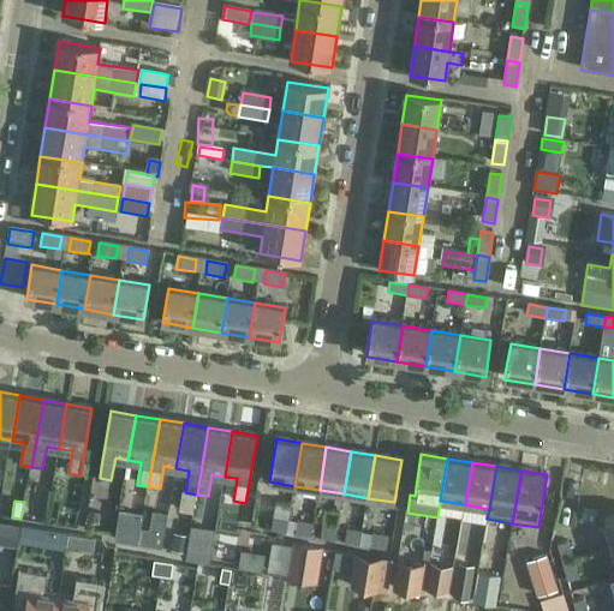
[(90,513),(89,522),(99,523),(100,515),(90,513)]
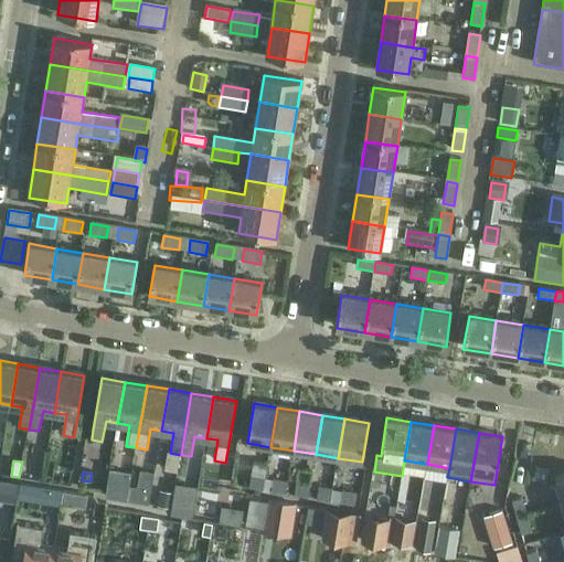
[(110,472),(106,499),(126,502),(130,475),(110,472)]
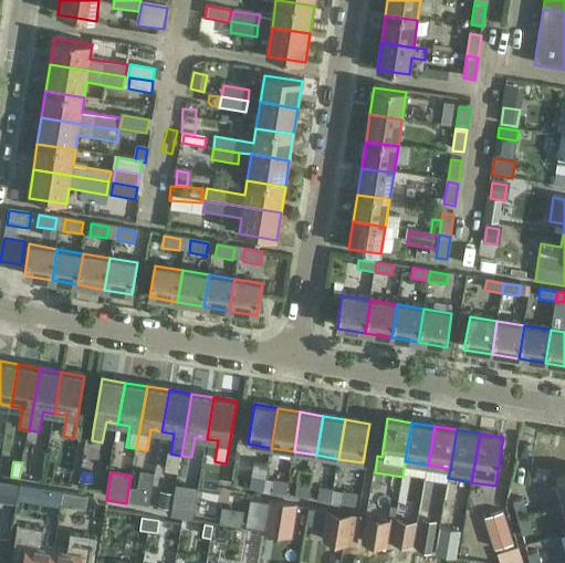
[(252,478),(250,489),(263,492),(265,480),(252,478)]
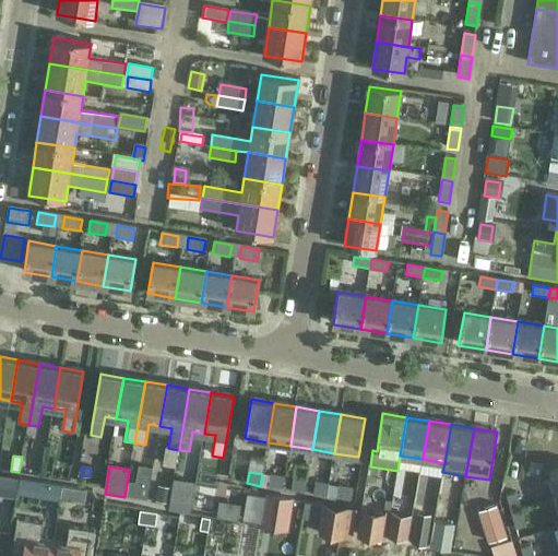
[(271,476),(269,487),(283,489),(284,478),(271,476)]
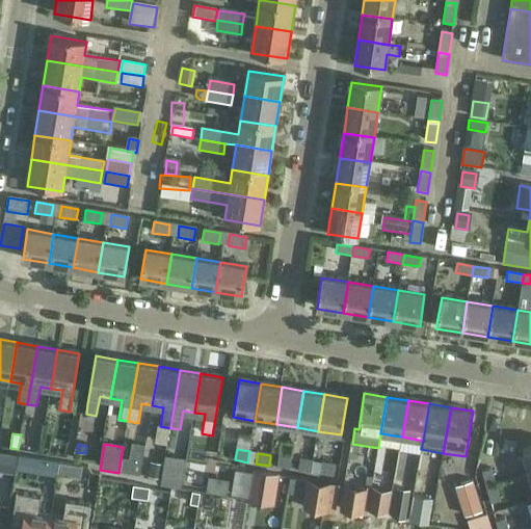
[(166,454),(161,484),(180,486),(185,457),(166,454)]
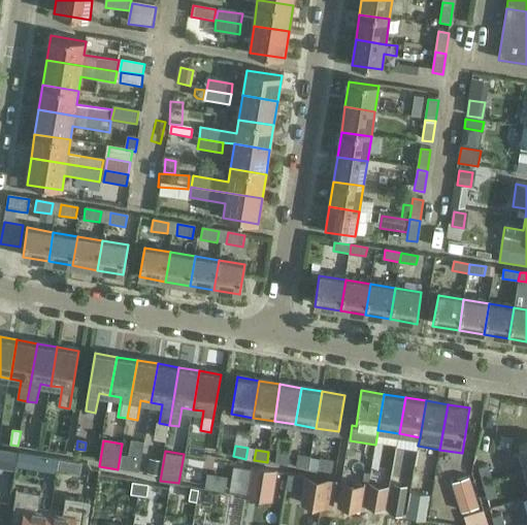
[(1,452),(0,459),(0,465),(15,468),(17,467),(17,464),(19,454),(1,452)]
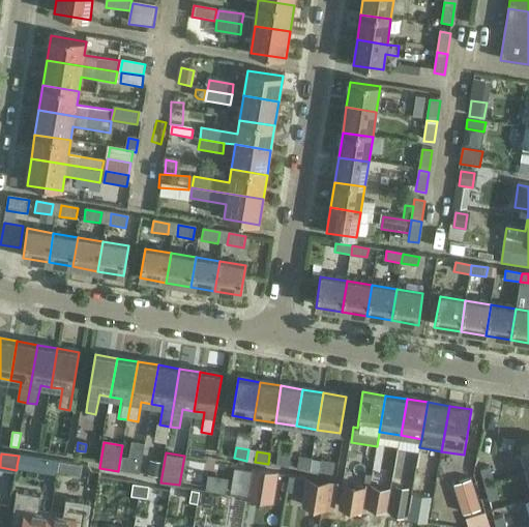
[(17,469),(35,472),(37,458),(19,455),(19,456),(17,466),(17,469)]
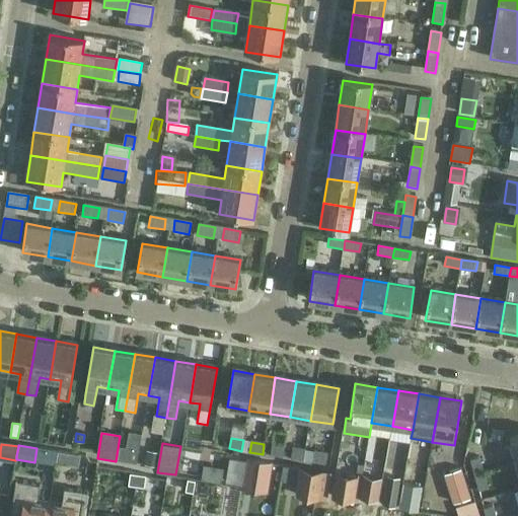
[(273,445),(271,455),(283,457),(285,447),(273,445)]
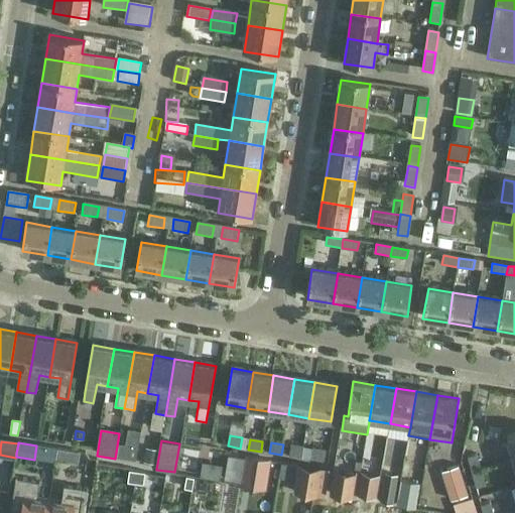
[(291,445),(289,457),(302,459),(303,449),(291,445)]
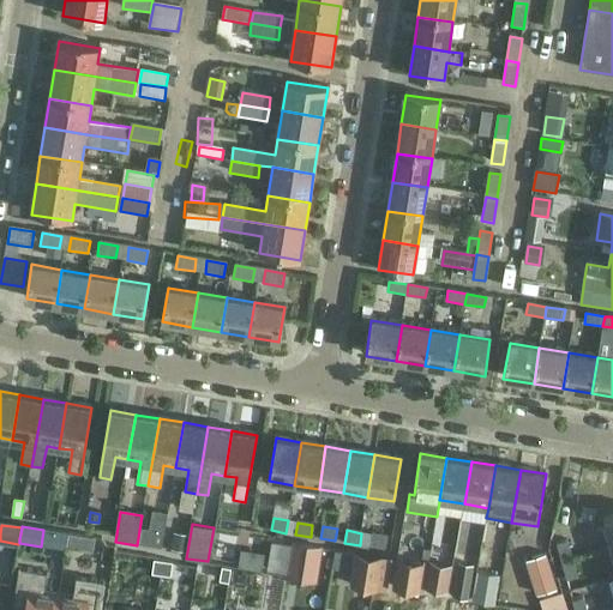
[(162,549),(164,535),(145,531),(143,545),(162,549)]
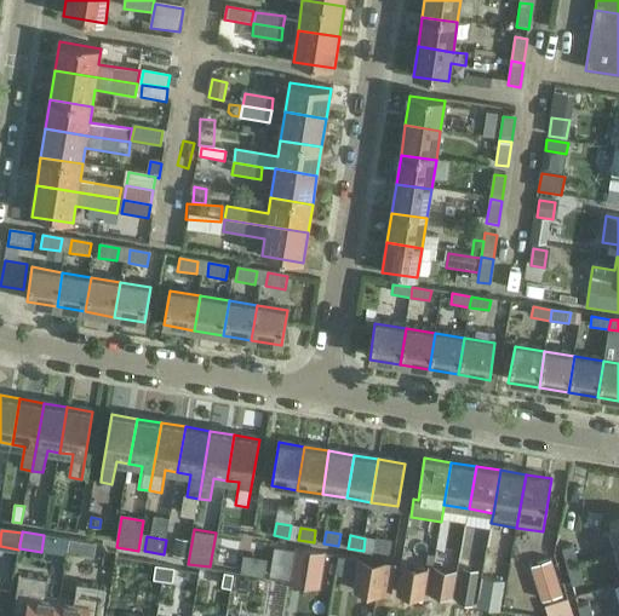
[(69,540),(67,553),(80,556),(82,542),(69,540)]
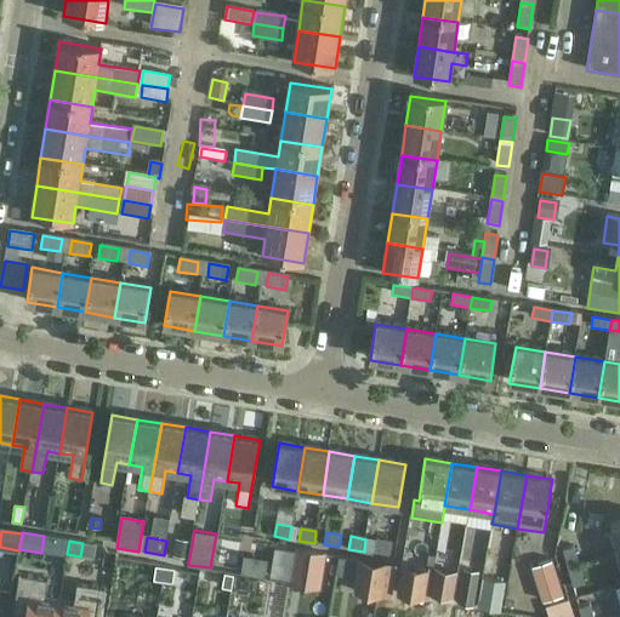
[(376,541),(375,553),(390,555),(392,543),(376,541)]
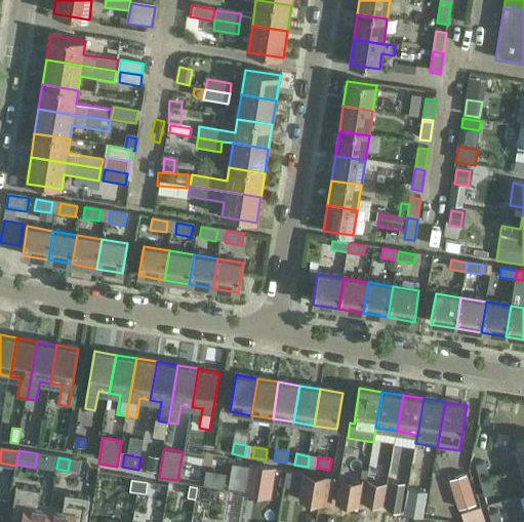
[(149,460),(147,471),(158,473),(160,462),(149,460)]
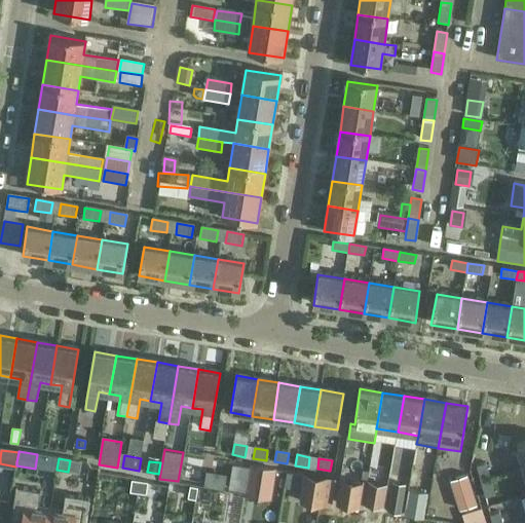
[(230,491),(246,494),(250,468),(234,465),(230,491)]
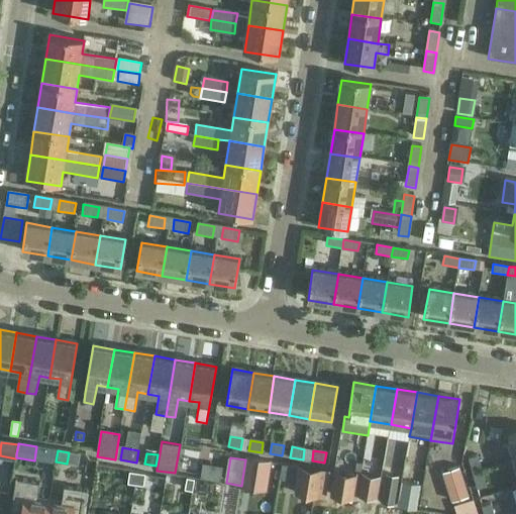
[(477,457),(469,459),(473,476),(481,473),(477,457)]
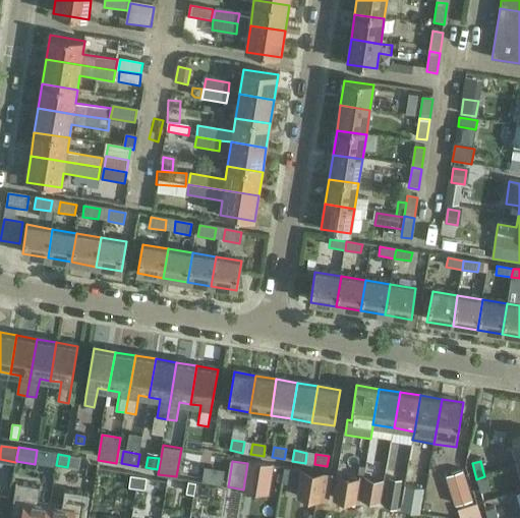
[(190,462),(188,473),(199,475),(201,464),(190,462)]
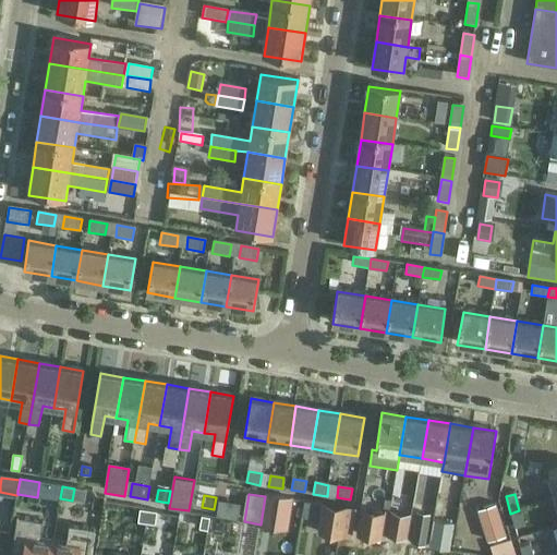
[(290,516),(292,501),(266,496),(261,527),(275,529),(277,514),(290,516)]
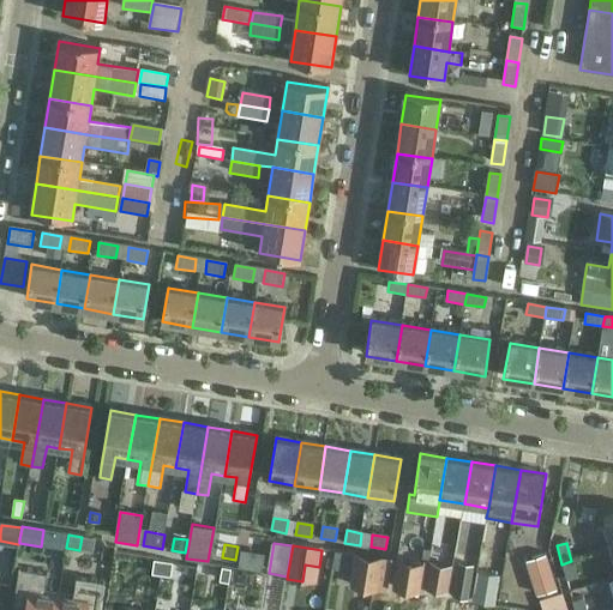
[(355,555),(350,586),(386,592),(391,561),(355,555)]
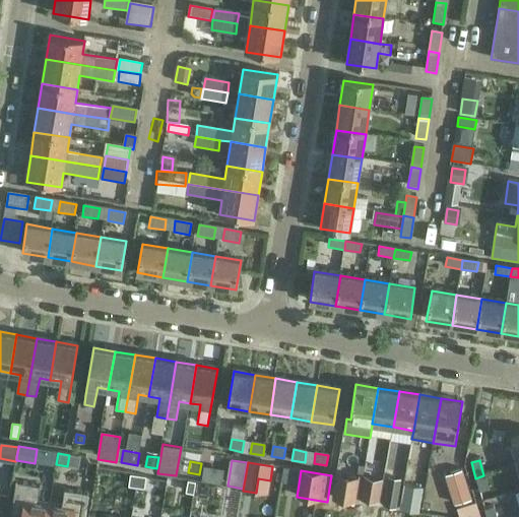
[(471,500),(462,470),(446,475),(455,506),(471,500)]
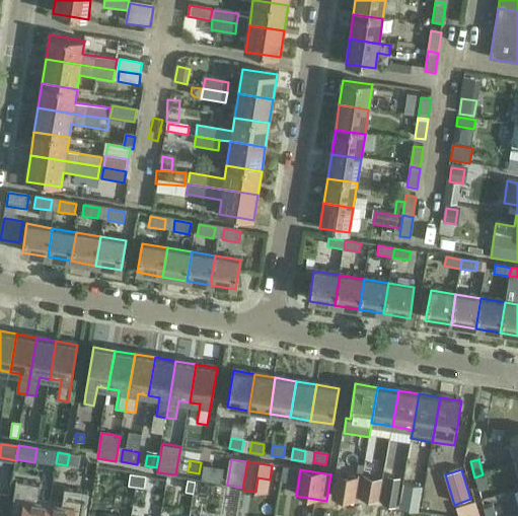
[(130,474),(129,486),(136,488),(138,475),(130,474)]
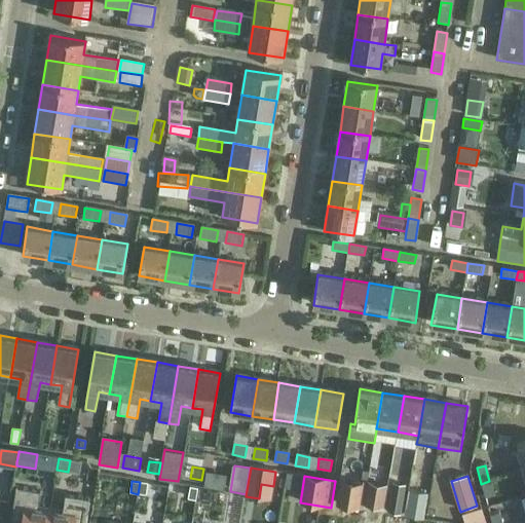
[(363,485),(340,481),(337,505),(359,509),(363,485)]
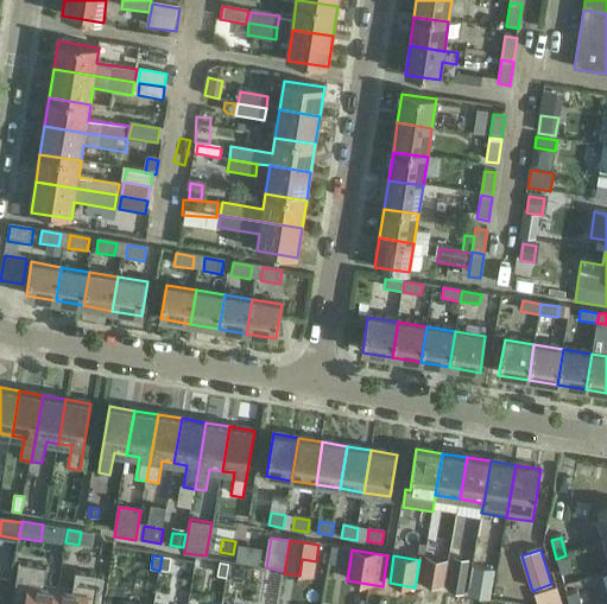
[(570,573),(566,555),(556,559),(561,576),(570,573)]
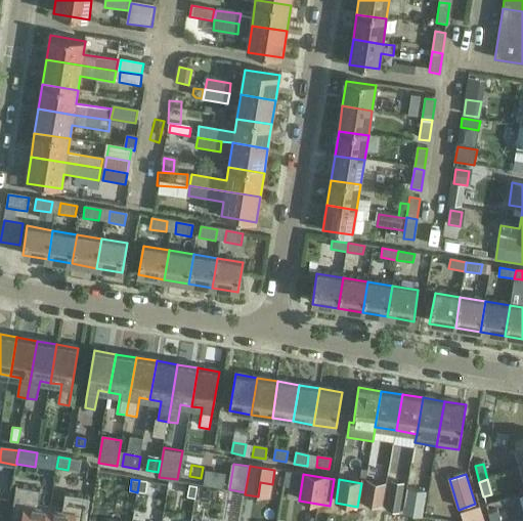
[(139,480),(137,492),(145,493),(147,481),(139,480)]
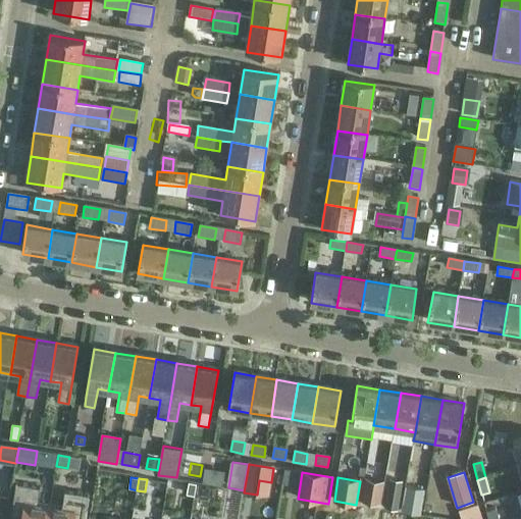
[(383,484),(365,480),(361,501),(380,505),(383,484)]
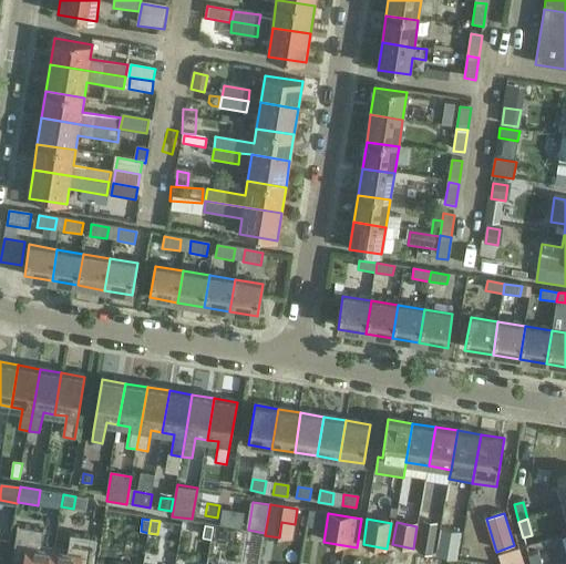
[(419,554),(431,556),(436,525),(423,523),(419,554)]
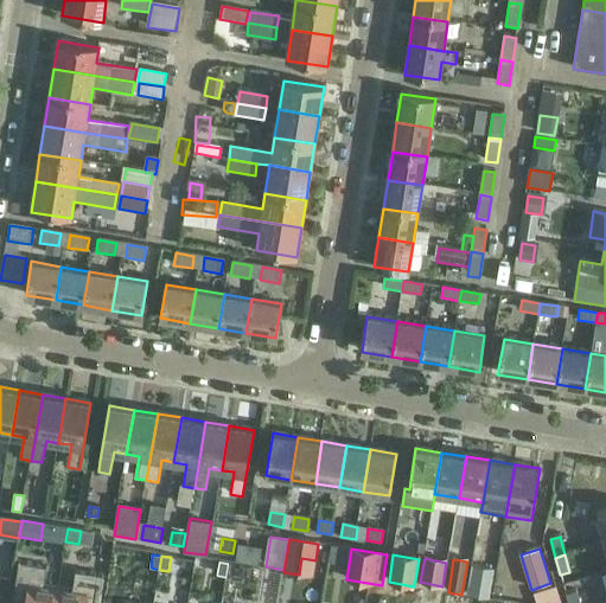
[(219,562),(217,576),(227,577),(227,575),(229,563),(219,562)]
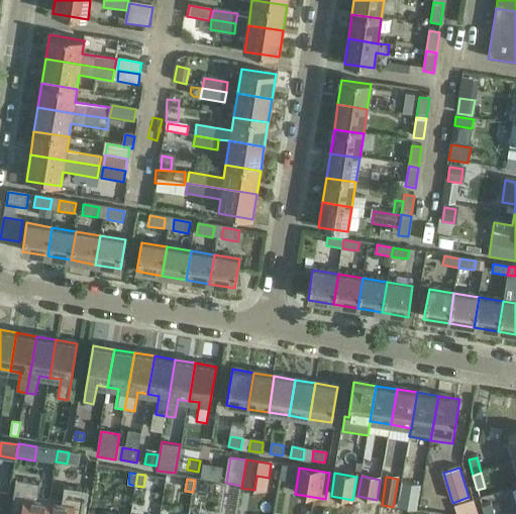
[(47,513),(49,503),(37,501),(40,484),(16,480),(11,512),(17,513),(47,513)]
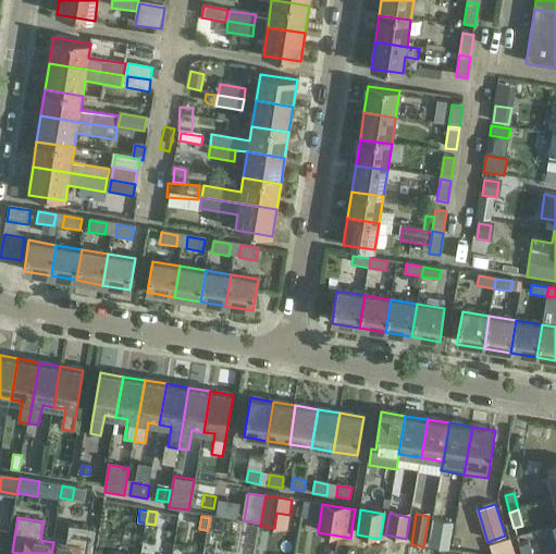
[(447,551),(453,525),(434,521),(430,548),(447,551)]
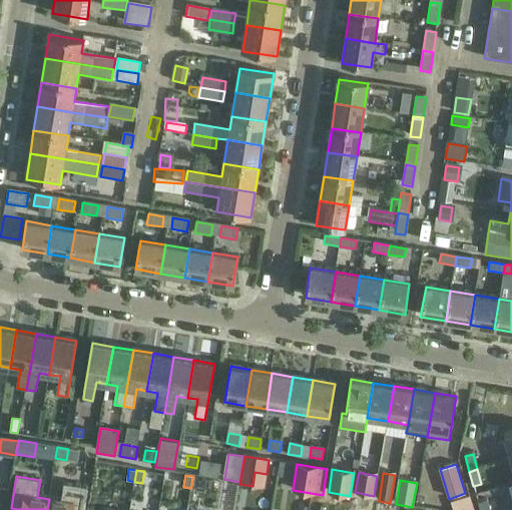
[(61,501),(49,499),(47,509),(84,509),(88,488),(64,484),(61,501)]
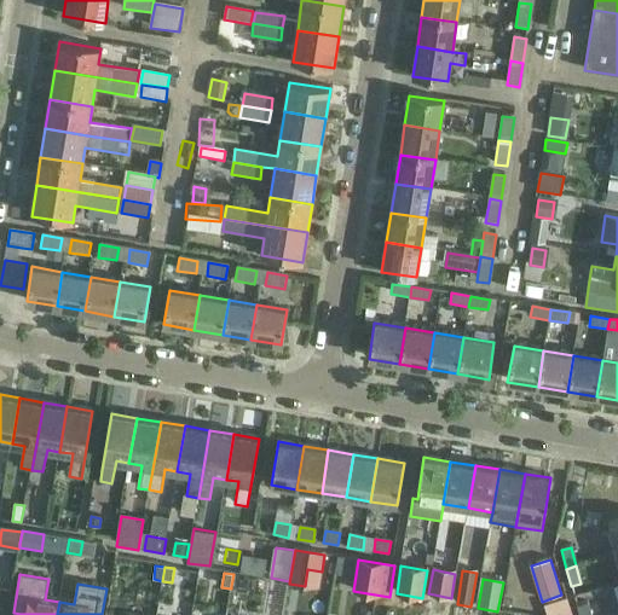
[(571,614),(566,599),(558,602),(560,614),(571,614)]
